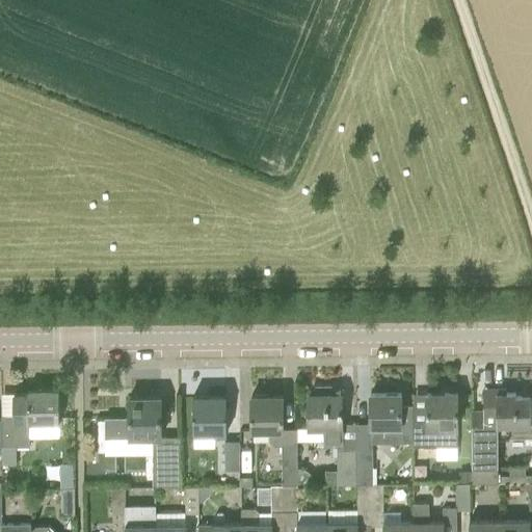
[(313,394),(309,394),(309,426),(309,429),(323,429),(323,440),(323,447),(337,446),(342,446),(342,423),(341,394),(335,394),(335,389),(330,386),(316,386),(313,389),(313,394)]
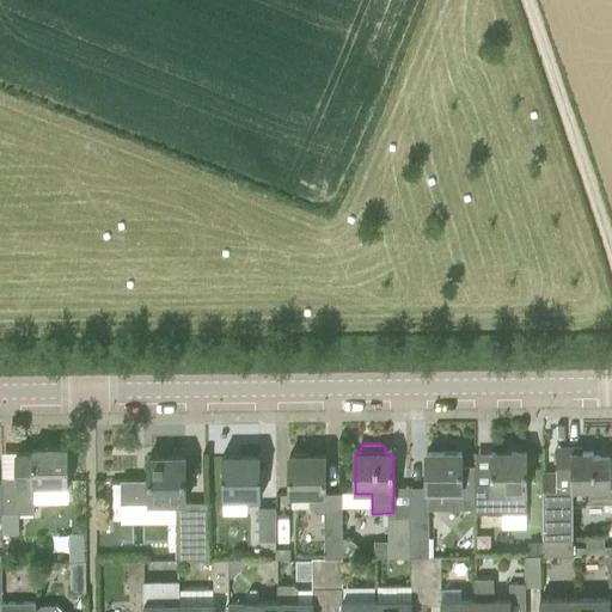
[(543,554),(543,555),(573,555),(573,545),(571,503),(611,502),(611,487),(610,488),(610,457),(610,454),(593,456),(593,452),(582,452),(582,446),(557,446),(557,454),(557,456),(557,471),(544,471),(542,471),(543,485),(543,542),(543,554)]
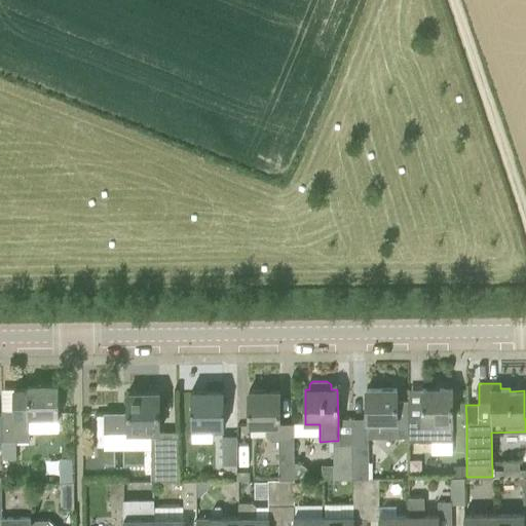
[(2,411),(1,411),(1,415),(2,448),(2,458),(14,457),(14,442),(29,442),(29,430),(29,417),(58,417),(59,417),(59,384),(40,384),(28,385),(28,388),(14,388),(13,388),(14,410),(2,411)]
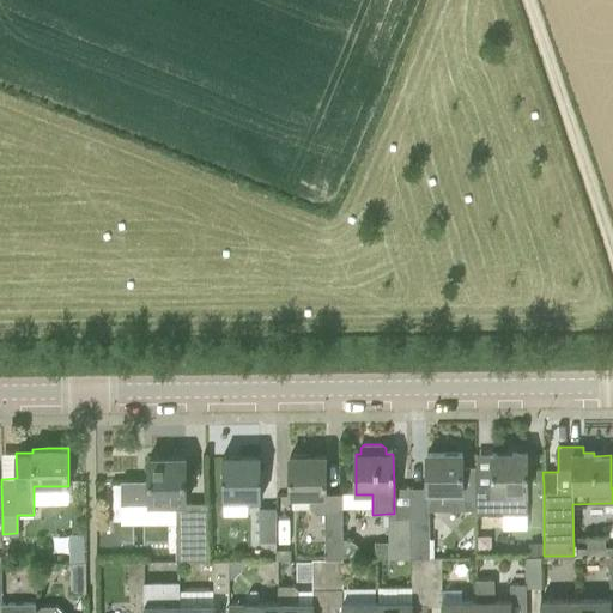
[(426,487),(411,487),(411,517),(411,558),(426,558),(429,558),(429,542),(428,509),(475,510),(475,484),(475,466),(462,466),(462,453),(426,454),(426,487)]
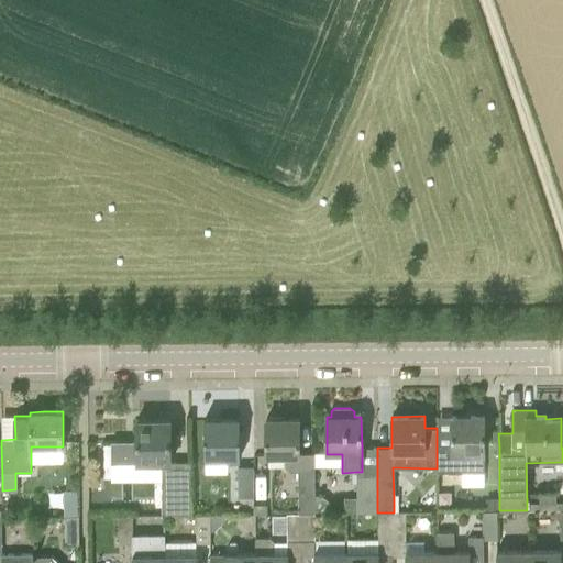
[(452,444),(437,444),(437,468),(437,473),(462,472),(484,472),(483,416),(452,417),(452,444)]
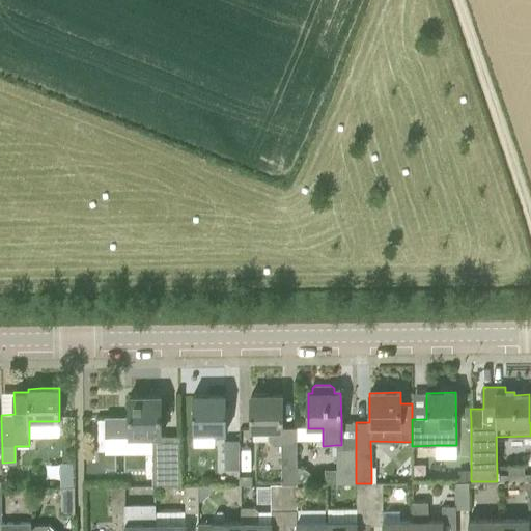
[(225,394),(193,394),(193,435),(193,444),(224,443),(224,440),(224,435),(225,435),(225,394)]
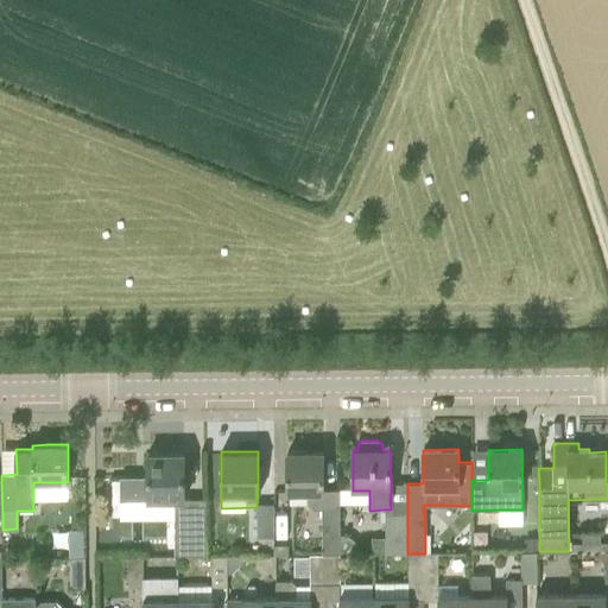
[(323,451),(287,451),(287,492),(308,492),(308,505),(312,510),(322,510),(322,529),(340,529),(340,502),(340,489),(323,491),(323,451)]
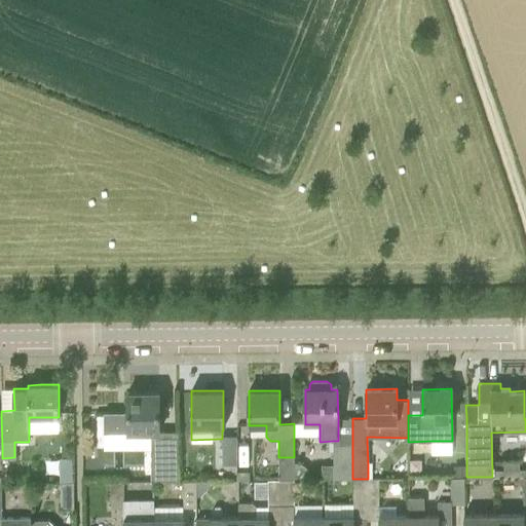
[(109,412),(103,412),(104,433),(109,433),(151,433),(151,449),(151,482),(179,482),(178,431),(159,431),(159,391),(157,391),(127,391),(128,412),(109,412)]
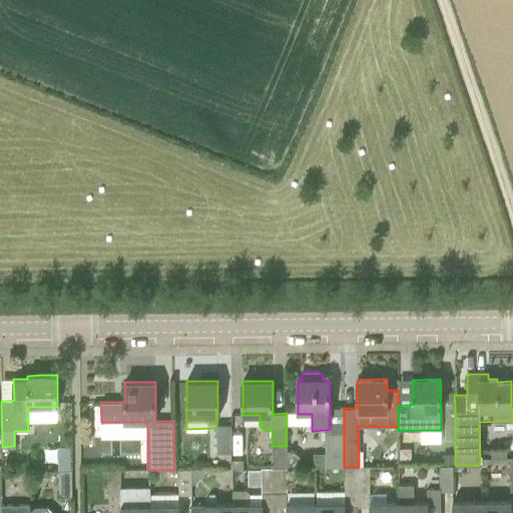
[(230,425),(216,425),(216,428),(216,453),(230,453),(230,425)]
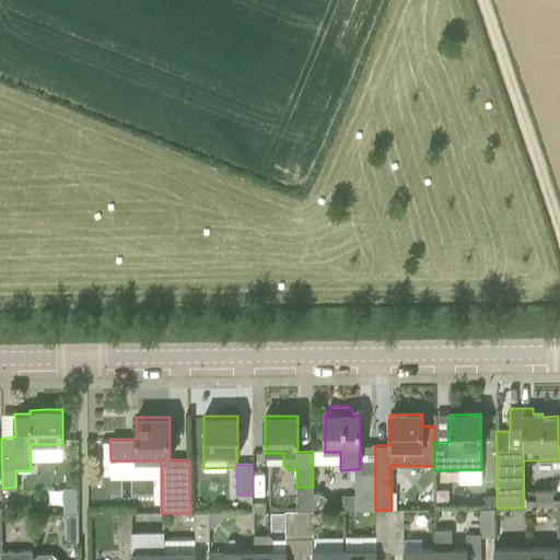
[(375,473),(354,473),(354,494),(354,509),(354,510),(375,510),(375,473)]
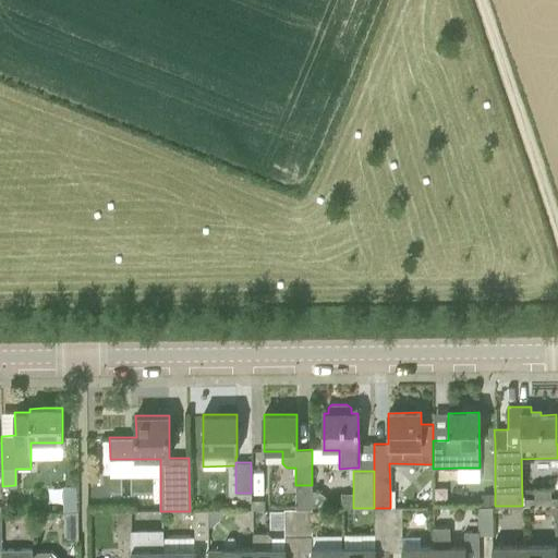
[(312,485),(295,485),(295,509),(298,509),(312,508),(312,490),(312,485)]
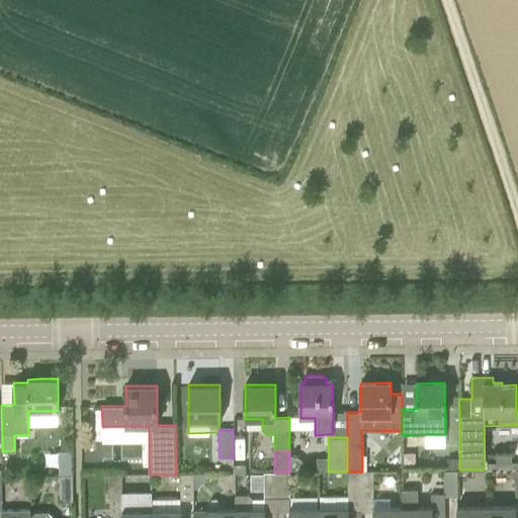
[(328,457),(316,457),(316,470),(328,470),(328,457)]
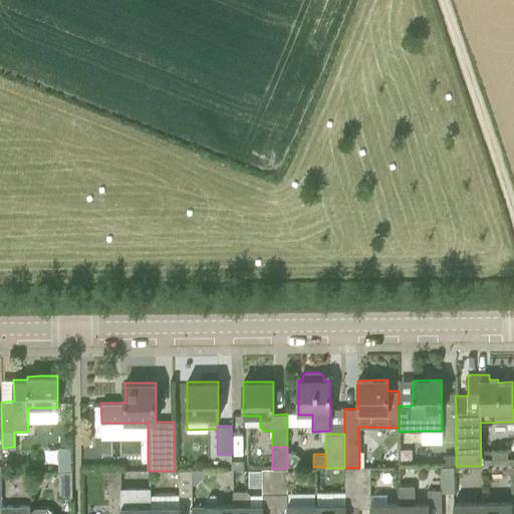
[(442,455),(442,465),(456,465),(456,455),(442,455)]
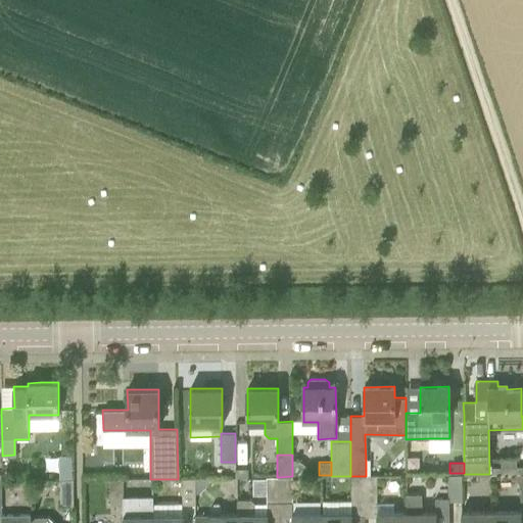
[(59,469),(59,479),(72,479),(72,469),(59,469)]
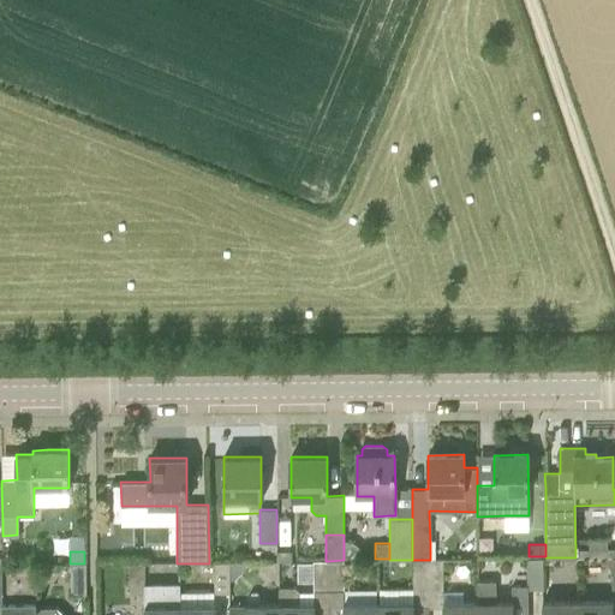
[(542,559),(527,559),(527,584),(527,589),(543,589),(542,559)]
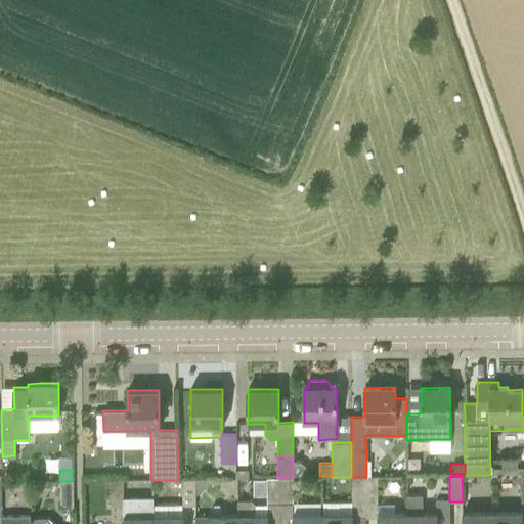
[(293,477),(279,478),(280,504),(282,504),(293,504),(293,477)]
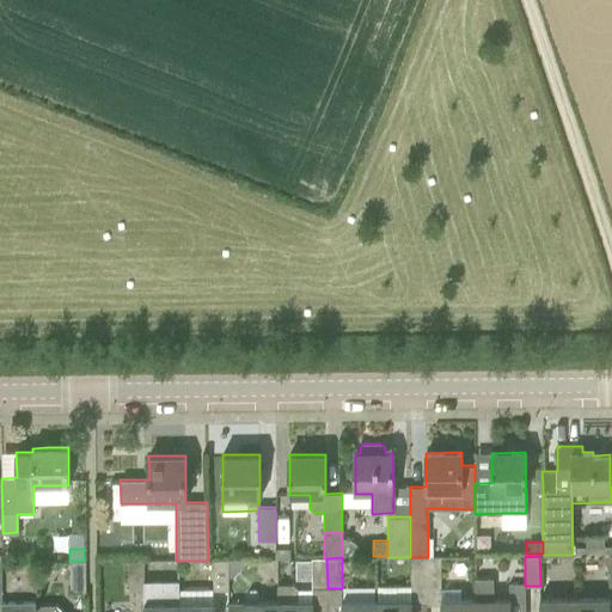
[(411,599),(377,599),(377,611),(411,611),(411,605),(427,604),(426,557),(410,557),(411,585),(411,599)]
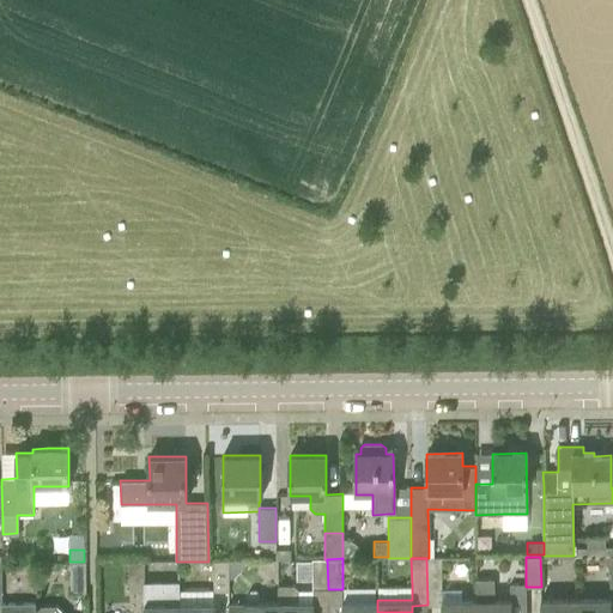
[(429,558),(426,558),(428,605),(441,605),(439,612),(478,612),(478,600),(462,600),(442,600),(442,589),(442,558),(429,558)]
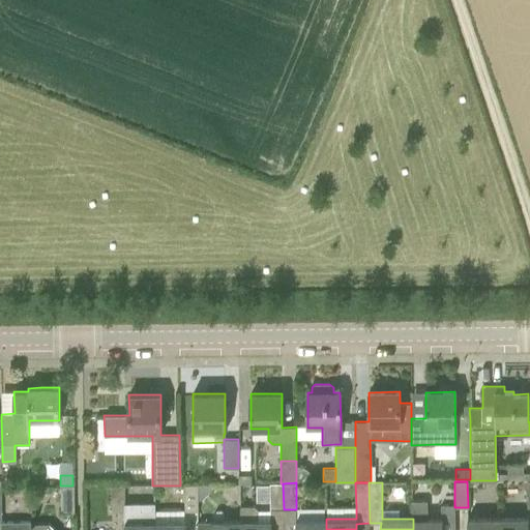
[(211,483),(197,484),(198,500),(202,500),(210,491),(211,483)]
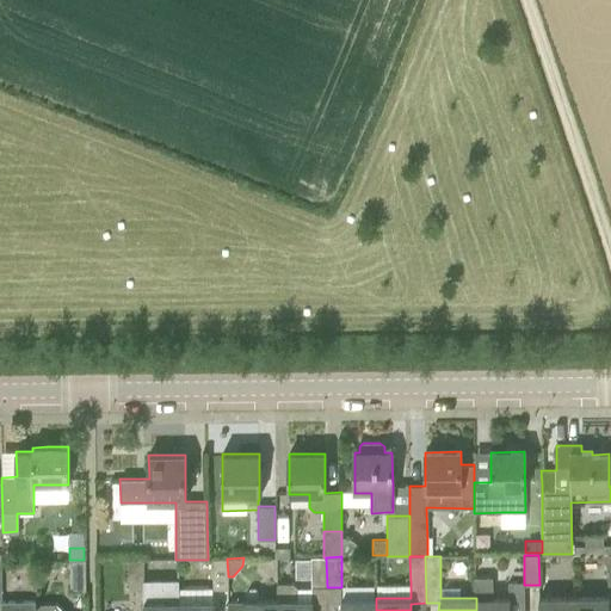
[(323,557),(310,557),(312,588),(327,587),(326,557),(323,557)]
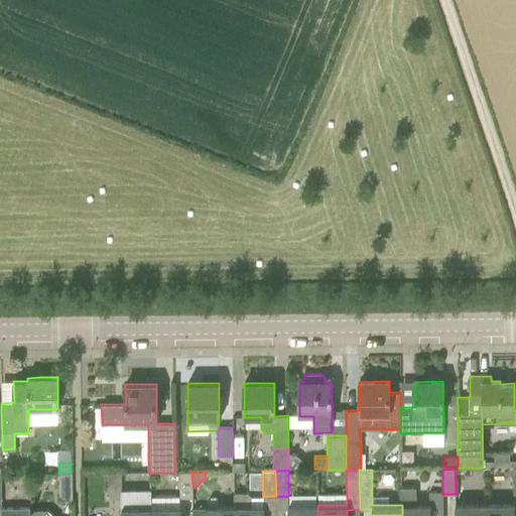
[(191,472),(179,472),(179,476),(180,496),(192,496),(192,487),(191,472)]
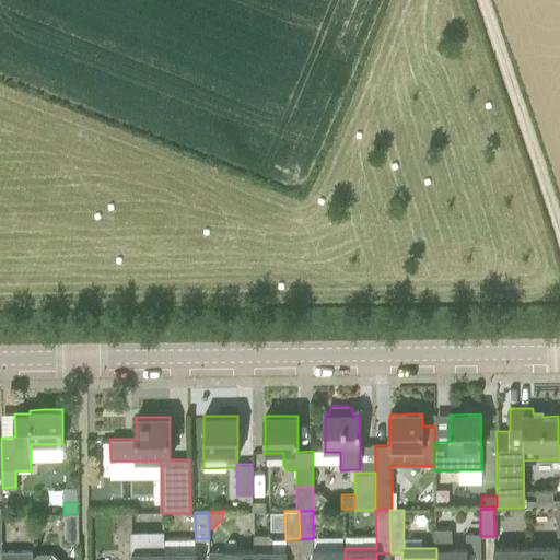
[(130,513),(117,513),(118,540),(130,540),(130,559),(163,559),(164,550),(163,539),(163,534),(131,534),(130,513)]
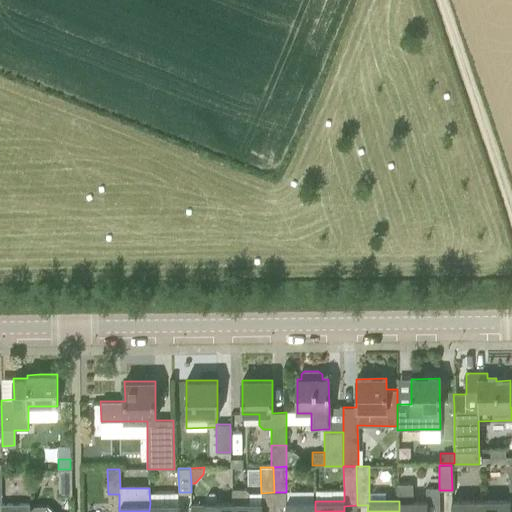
[(70,470),(58,470),(59,494),(72,495),(72,470),(70,470)]
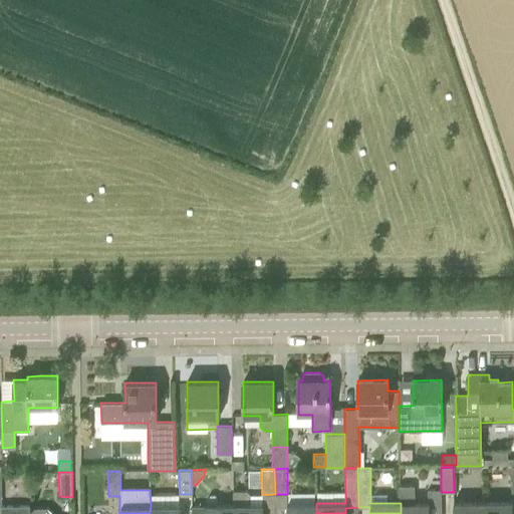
[(415,485),(401,485),(401,503),(401,513),(441,513),(441,492),(441,488),(429,489),(429,502),(416,502),(415,485)]
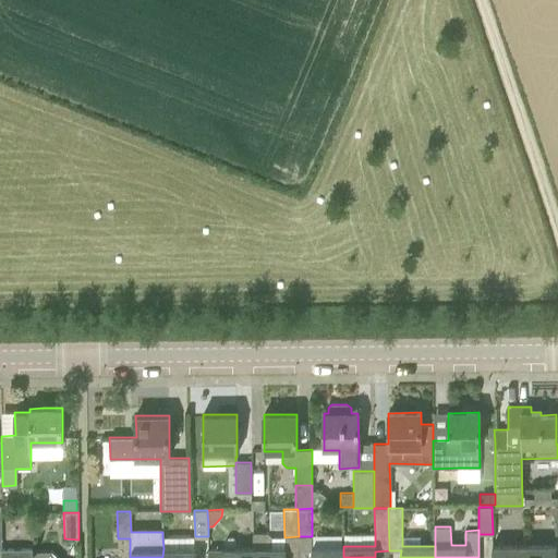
[(267,532),(253,532),(253,547),(253,557),(284,557),(286,547),(284,547),(273,547),(273,537),(267,532)]
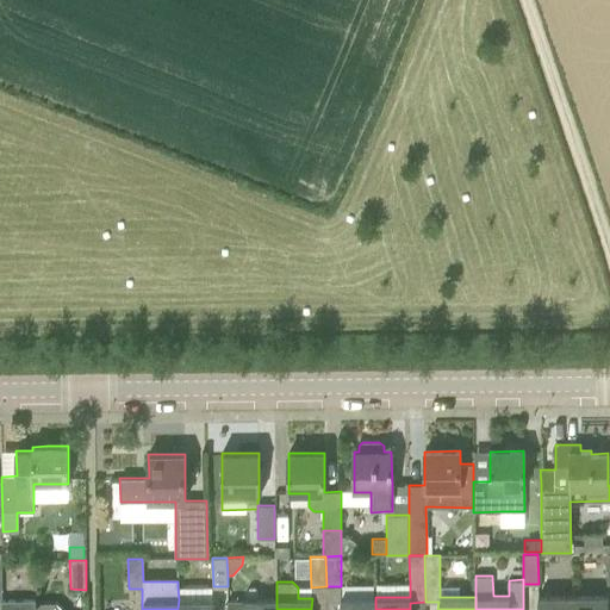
[(573,609),(574,596),(539,597),(537,609),(573,609)]
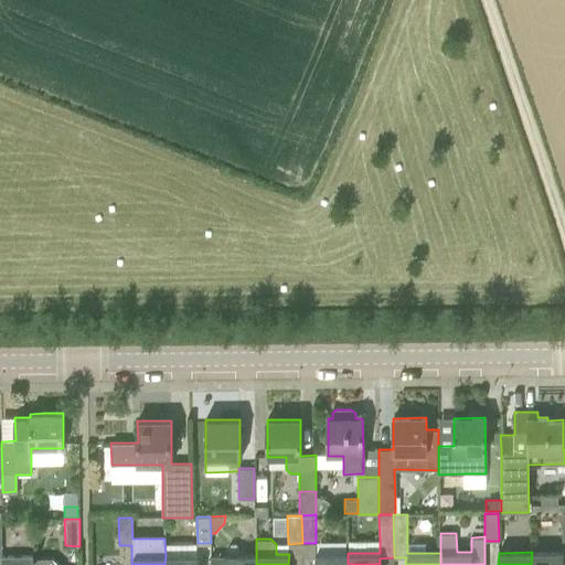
[(563,564),(563,552),(532,552),(531,564),(563,564)]
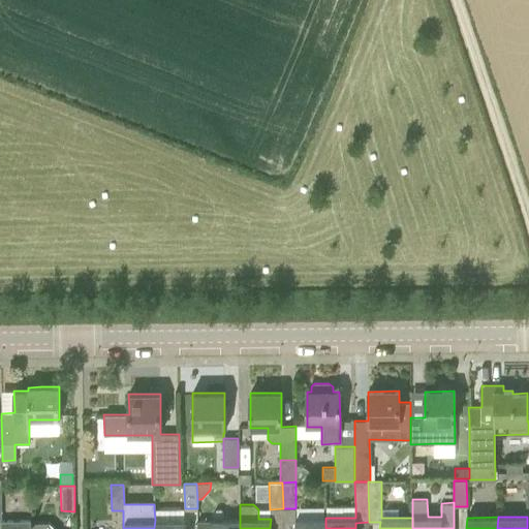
[(294,528),(325,528),(325,518),(296,519),(294,528)]
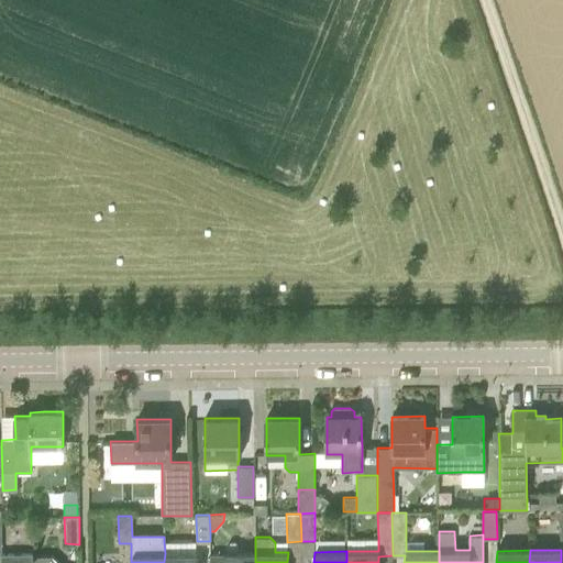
[(222,554),(209,554),(209,562),(255,562),(255,552),(222,553),(222,554)]
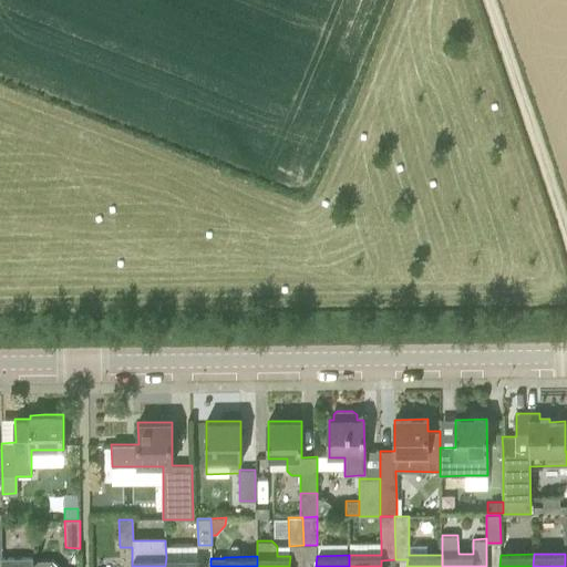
[(198,557),(166,557),(165,566),(197,566),(198,558),(198,557)]
